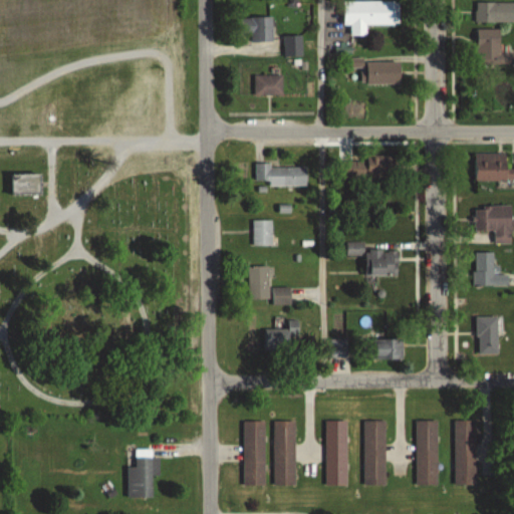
[(400,24),(399,0),(344,0),(345,24),(400,24)]
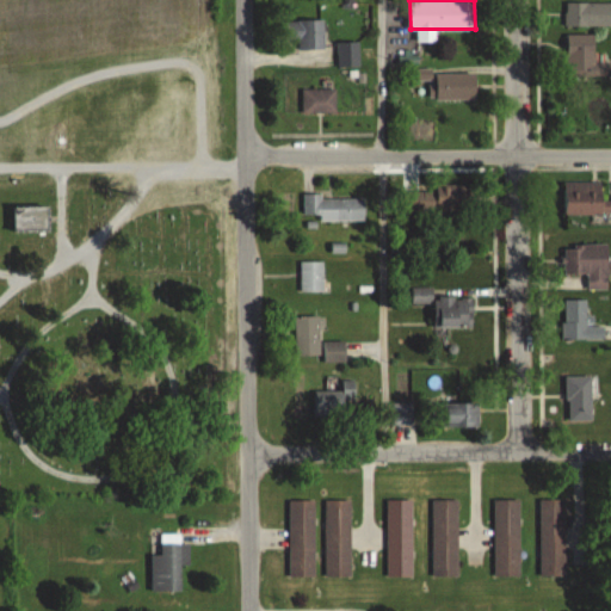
[(610,0),(567,0),(567,26),(610,26),(610,0)]
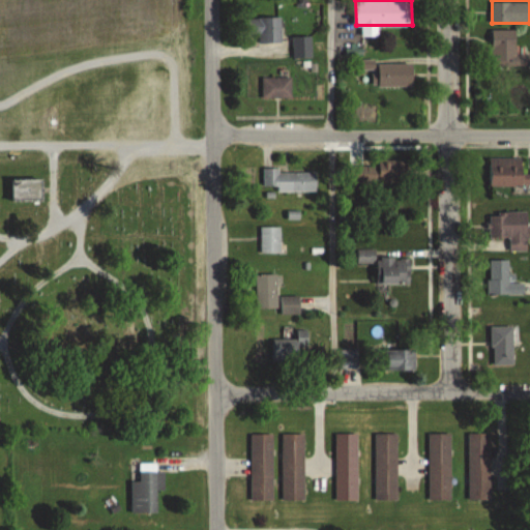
[(281,43),(281,19),(246,19),(246,33),(258,33),(258,43),(281,43)]
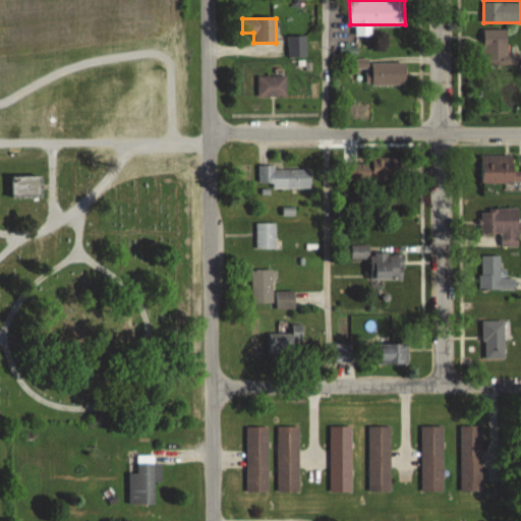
[(483,64),(520,64),(520,47),(507,47),(507,30),(483,30),(483,64)]
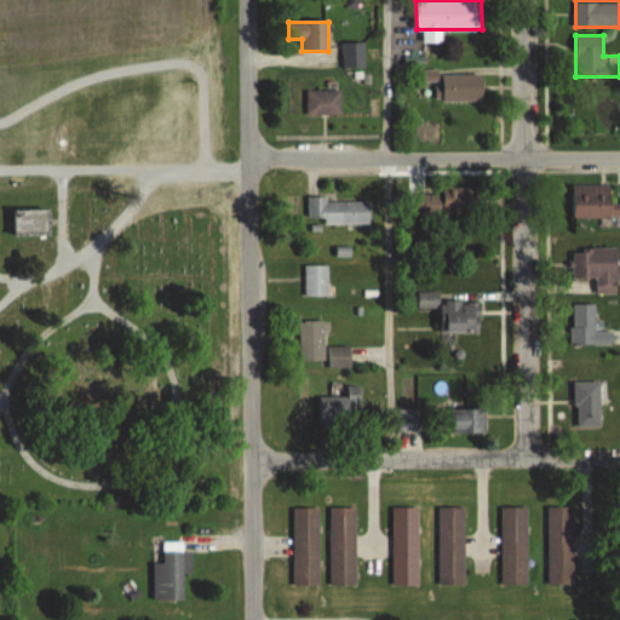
[(363,68),(363,42),(342,42),(342,68),(363,68)]
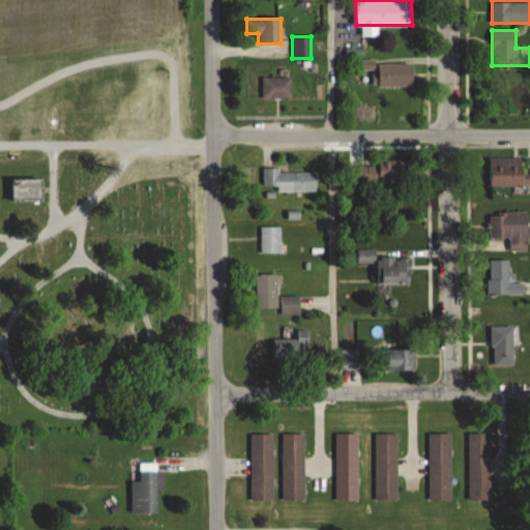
[(379,87),(413,87),(413,63),(379,63),(379,87)]
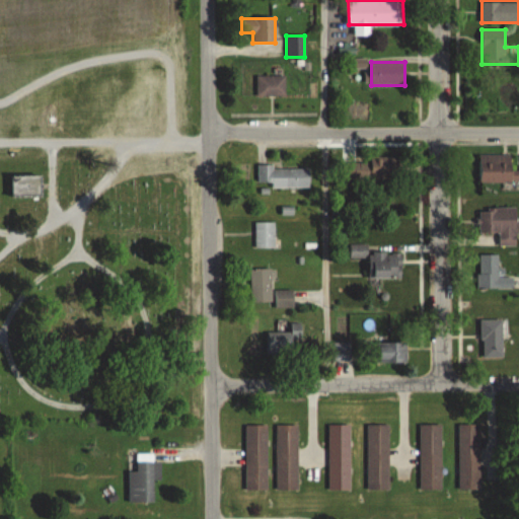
[(285,76),(256,76),(256,97),(285,97),(285,76)]
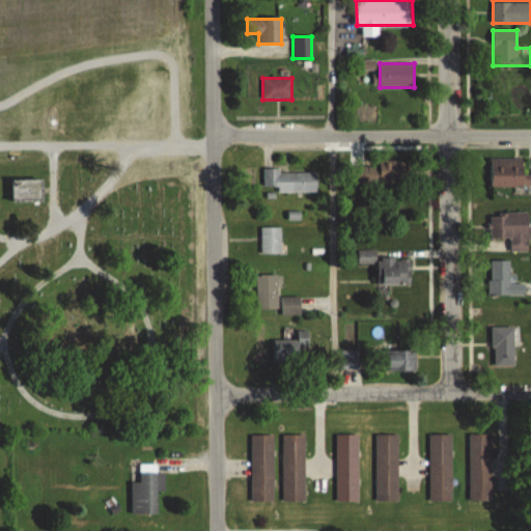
[(524,159),(491,159),(491,187),(530,186),(530,169),(525,170),(524,159)]
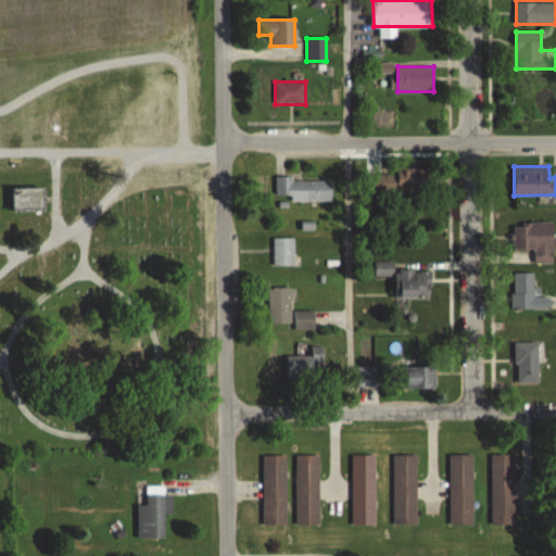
[(430,196),(430,171),(370,169),(370,194),(430,196)]
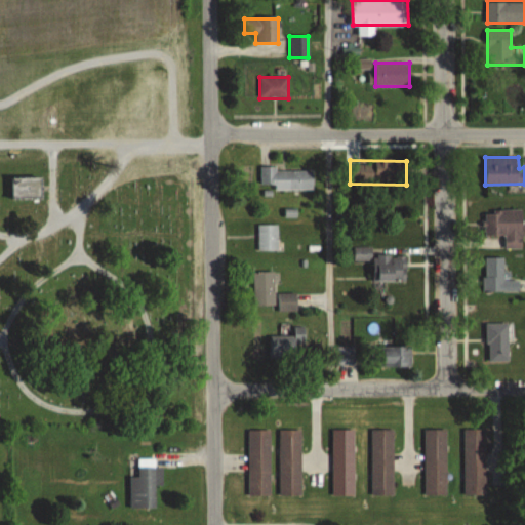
[(260,170),(260,190),(312,190),(312,170),(260,170)]
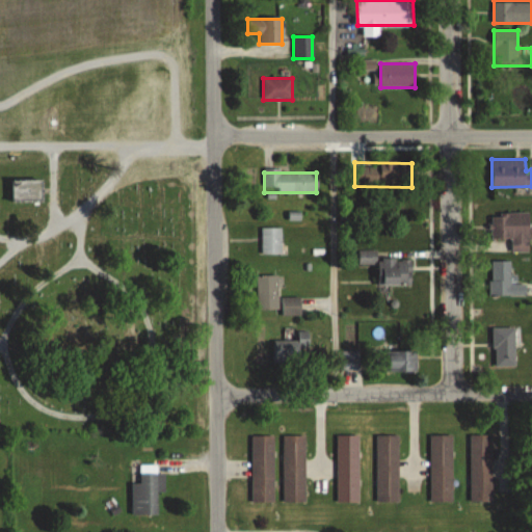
[(41,202),(41,181),(12,181),(12,202),(41,202)]
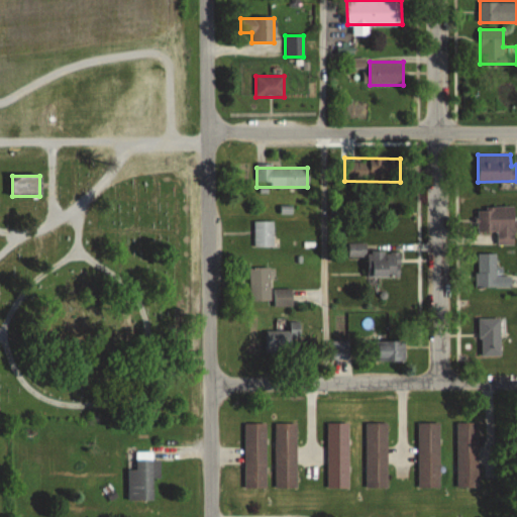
[(514,244),(514,207),(477,207),(477,232),(497,232),(497,244),(514,244)]
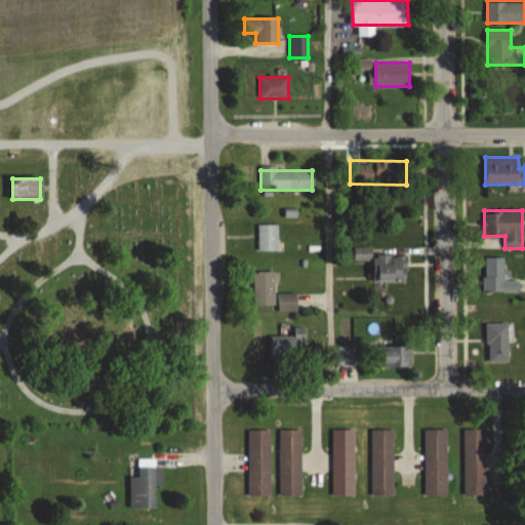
[(277,225),(257,225),(257,251),(277,251),(277,225)]
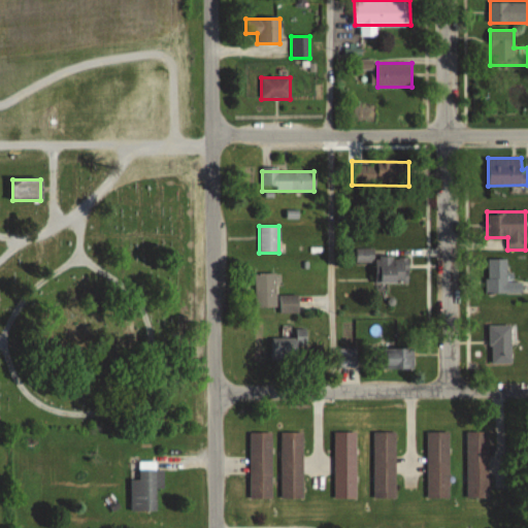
[(373,250),(355,249),(355,263),(375,263),(375,284),(409,285),(409,257),(373,257),(373,250)]
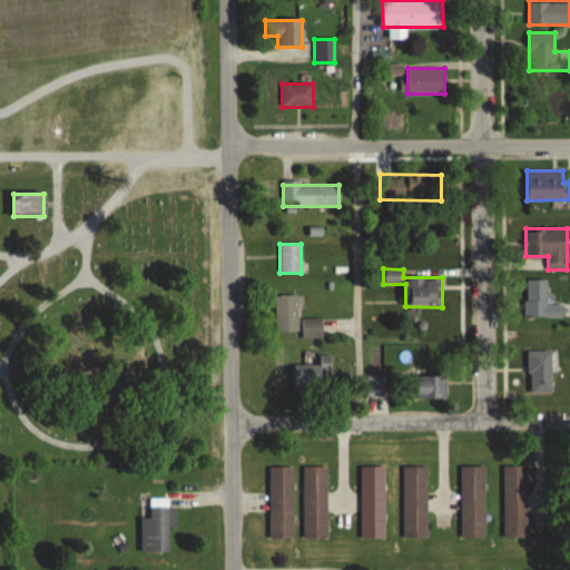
[(524,317),(563,317),(563,305),(548,305),(548,279),(524,279),(524,317)]
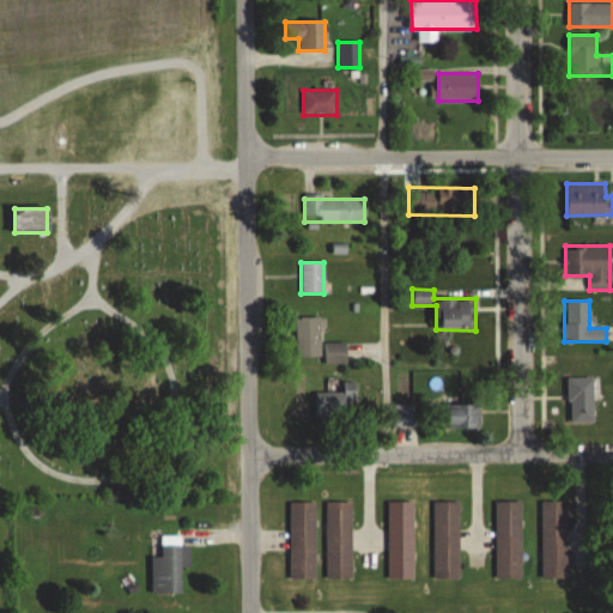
[(320,319),(296,319),(296,358),(320,358),(320,319)]
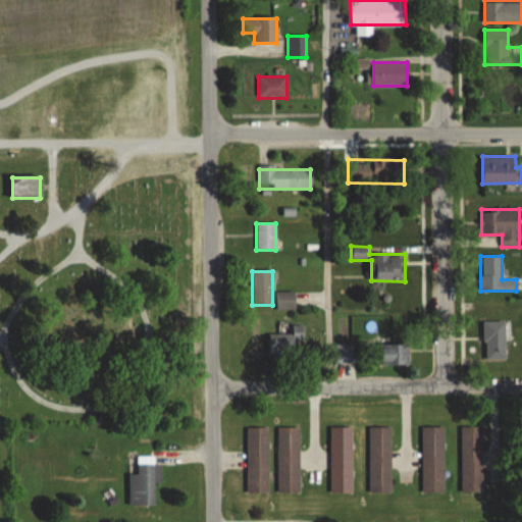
[(295,310),(295,292),(275,292),(275,310),(295,310)]
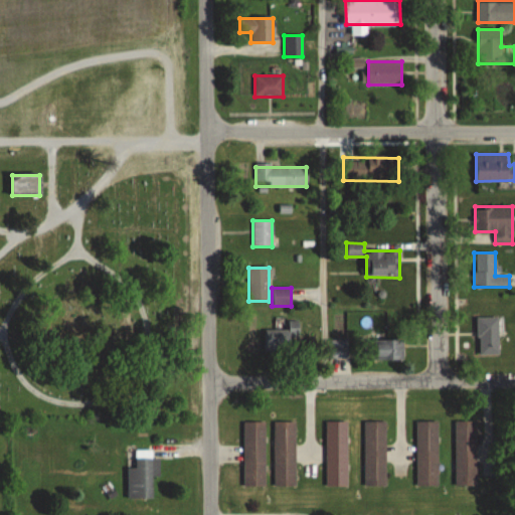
[(499,318),(477,318),(477,355),(499,355),(499,318)]
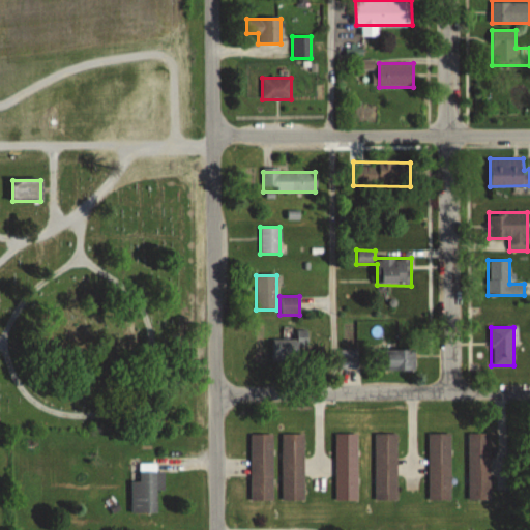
[(306,347),(306,331),(297,331),(297,340),(272,340),(272,362),(298,362),(298,347),(306,347)]
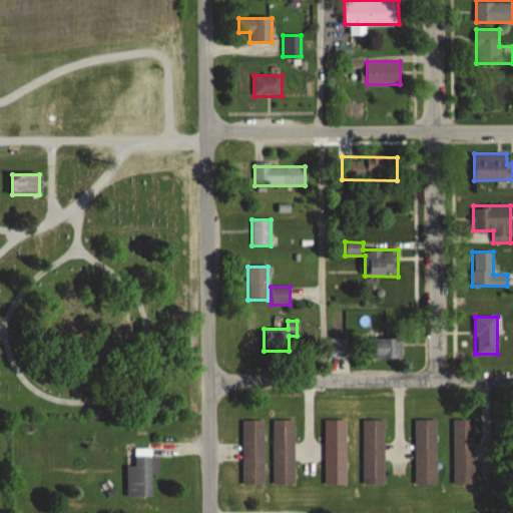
[(328,358),(348,358),(348,339),(328,339),(328,358)]
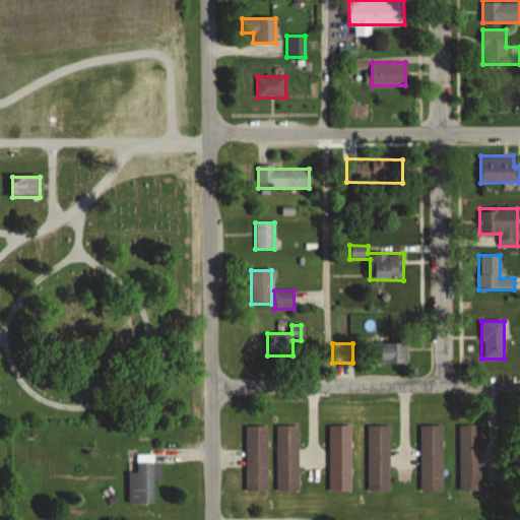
[(407,343),(373,343),(373,364),(407,364),(407,343)]
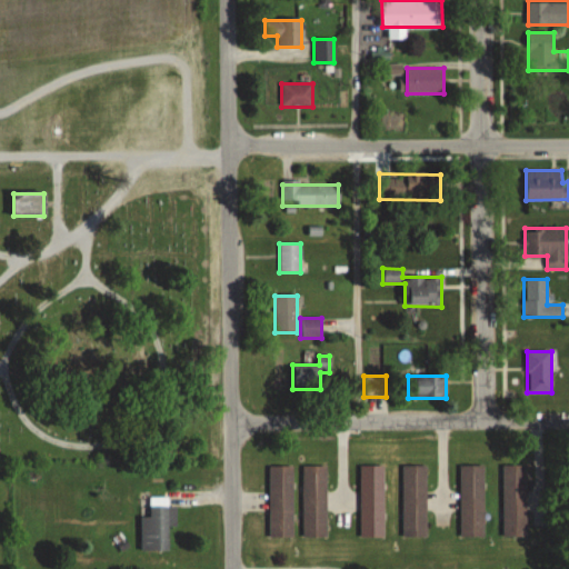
[(459,538),(483,538),(483,466),(459,466),(459,538)]
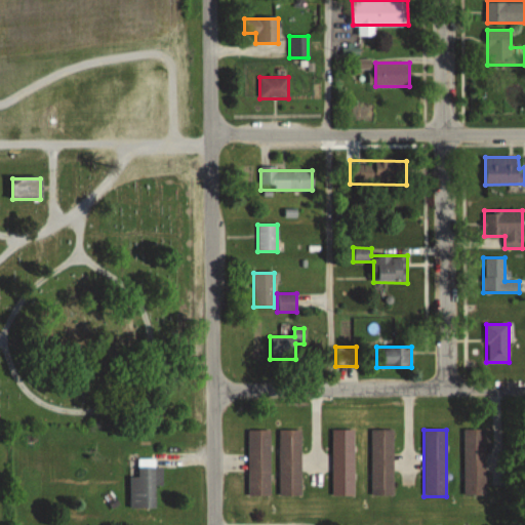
[(354,431),(331,431),(331,496),(354,496),(354,431)]
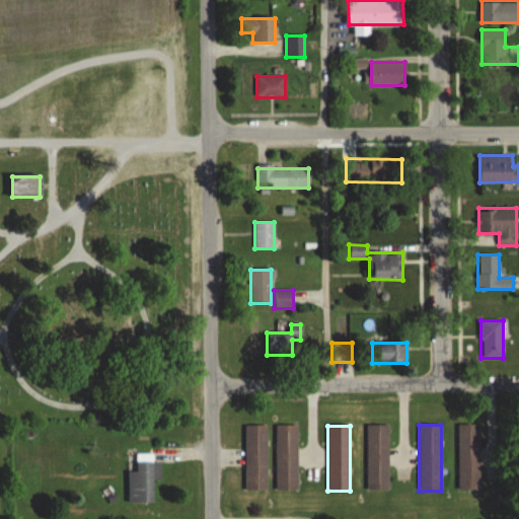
[(366,491),(388,491),(388,426),(366,426),(366,491)]
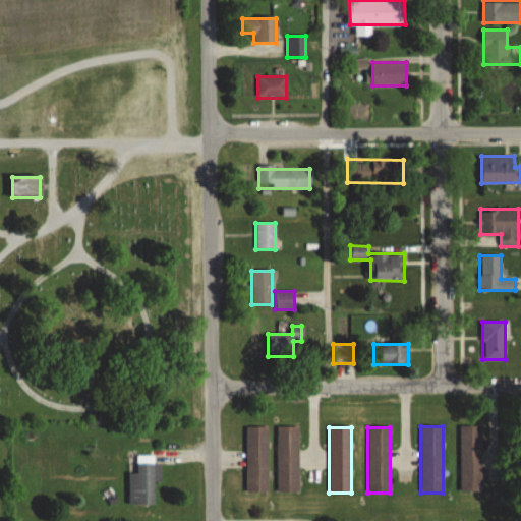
[(459,427),(459,491),(481,491),(481,427),(459,427)]
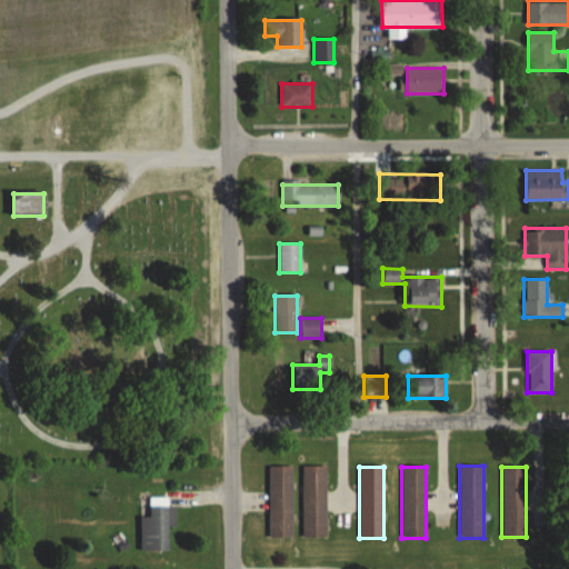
[(269,468),(269,539),(293,539),(293,468),(269,468)]
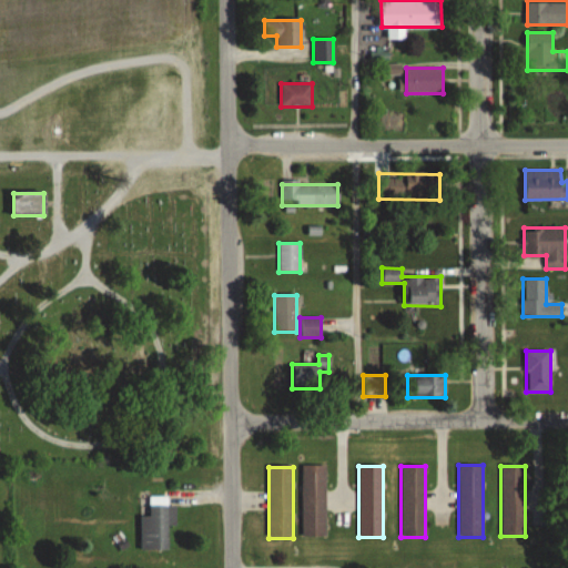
[(302,538),(325,538),(325,477),(302,477),(302,538)]
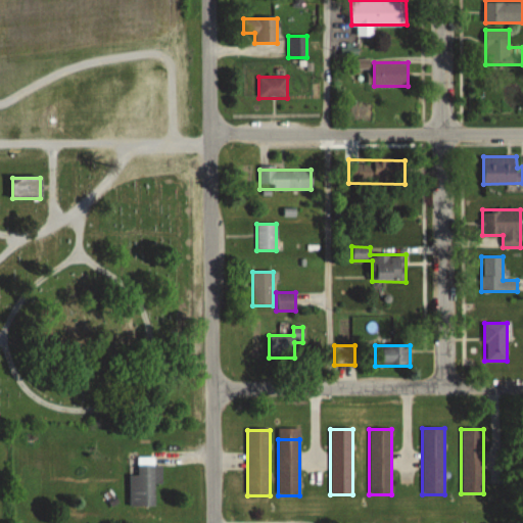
[(161,485),(161,465),(138,465),(138,475),(130,475),(130,508),(155,508),(155,485),(161,485)]
